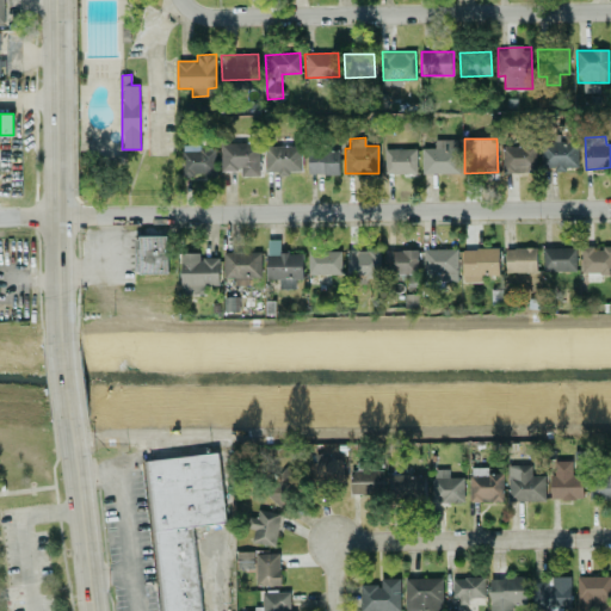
[(421,148),(423,173),(458,173),(458,140),(434,140),(434,148),(421,148)]
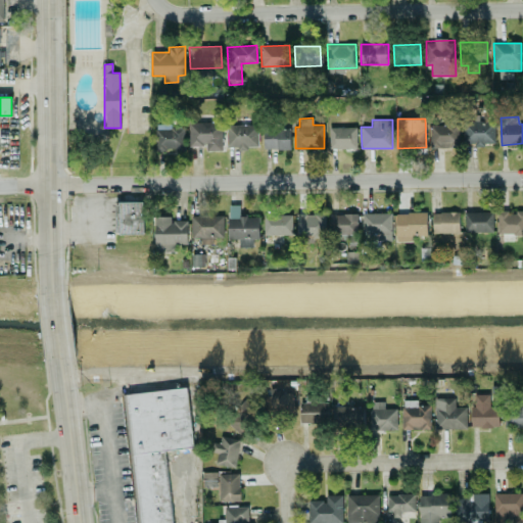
[(189,149),(222,148),(222,122),(189,123),(189,149)]
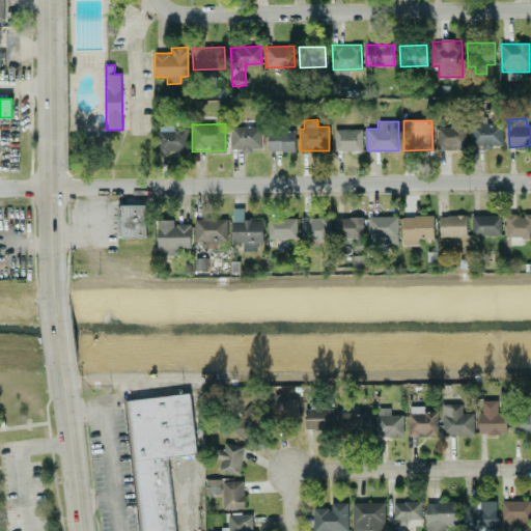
[(158,128),(159,154),(187,152),(187,127),(158,128)]
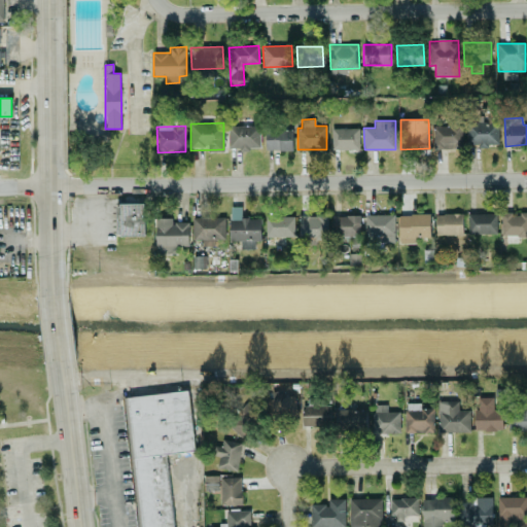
[(260,149),(259,126),(229,126),(229,149),(260,149)]
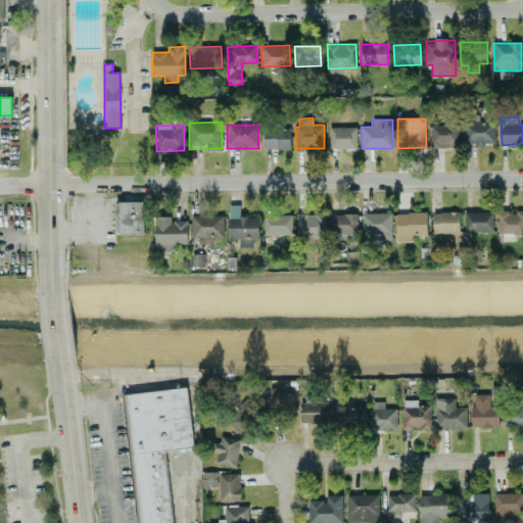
[(459,148),(460,125),(431,125),(430,147),(459,148)]
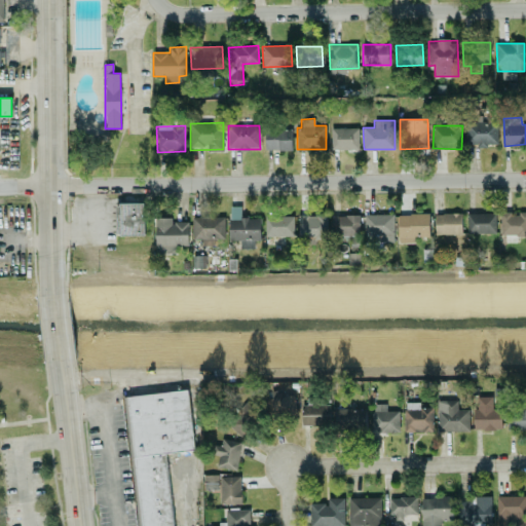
[(359,128),(331,127),(331,149),(359,150),(359,128)]
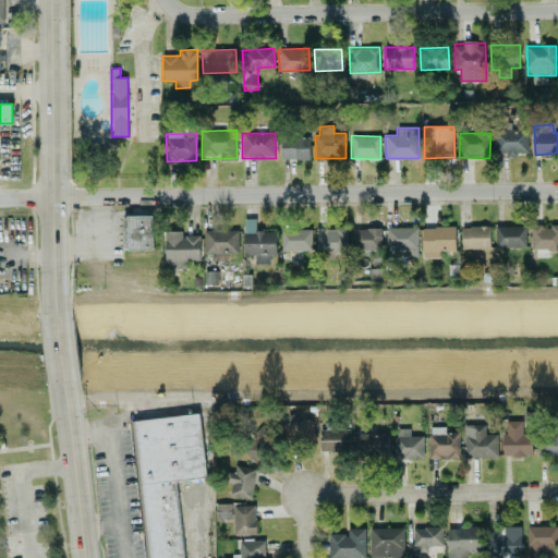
[(308,137),(281,138),(281,159),(310,159),(308,137)]
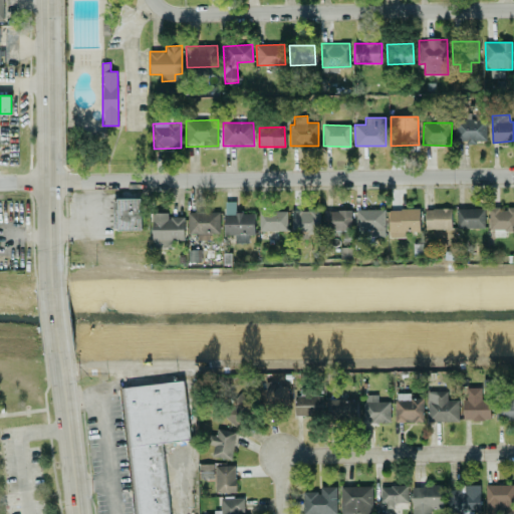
[(141,230),(141,198),(112,199),(113,230),(141,230)]
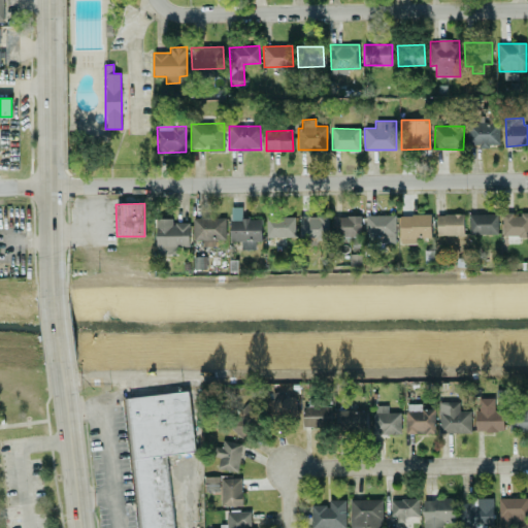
[(261,219),(242,219),(242,207),(230,207),(230,241),(240,241),(240,250),(255,249),(255,241),(261,241),(261,219)]
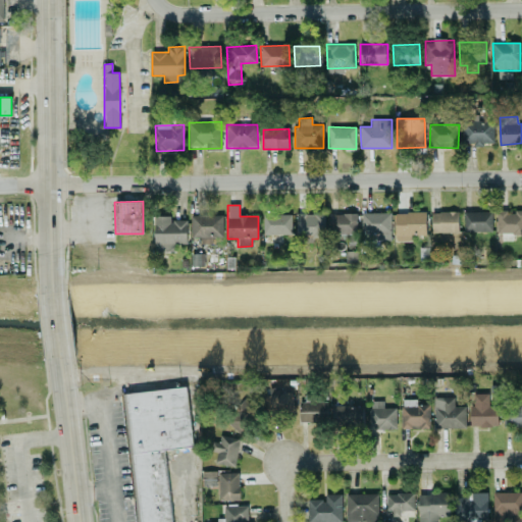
[(497,233),(521,233),(521,210),(497,211),(497,233)]
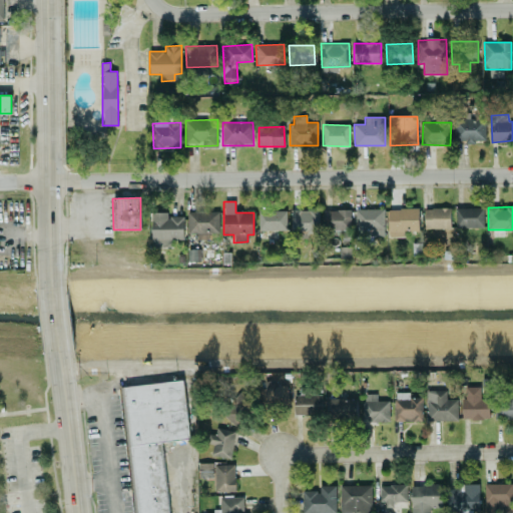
[(451,228),(450,207),(424,208),(424,229),(451,228)]
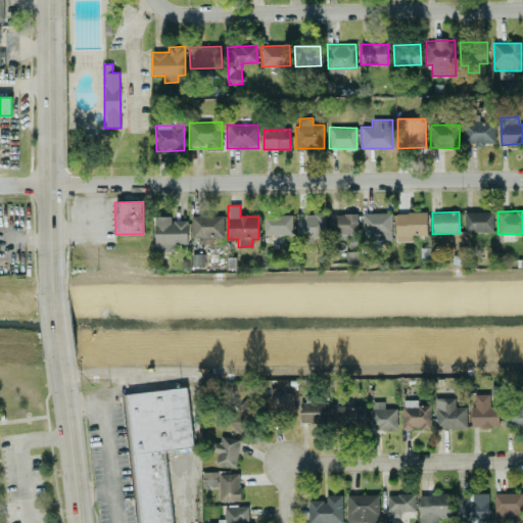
[(465,232),(493,232),(493,212),(465,211),(465,232)]
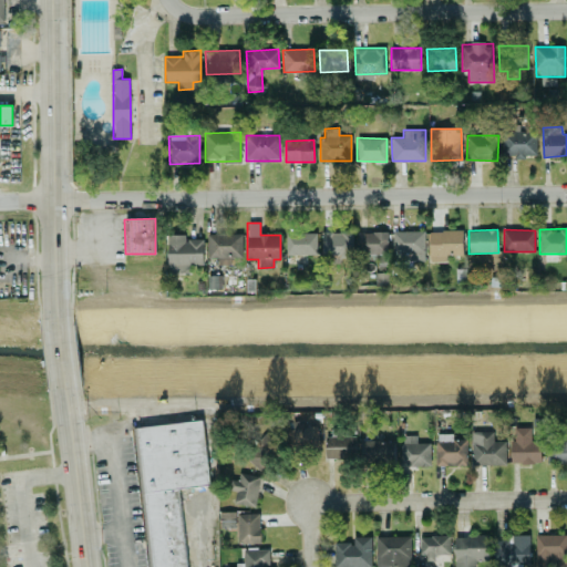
[(424,230),(393,232),(393,261),(424,260),(424,230)]
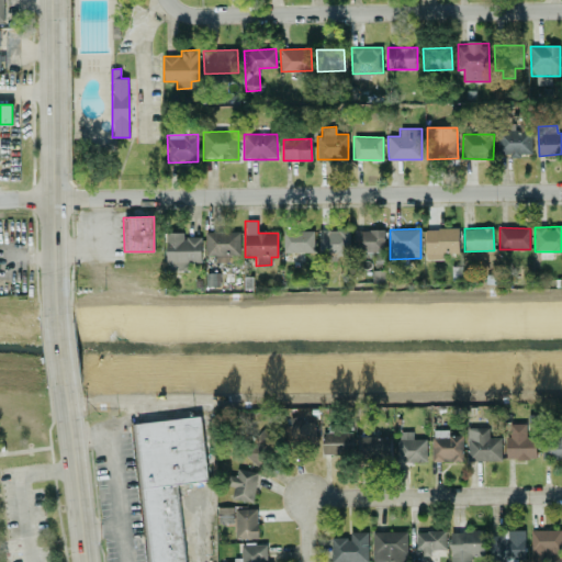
[(442,259),(442,254),(459,253),(458,228),(425,228),(426,260),(442,259)]
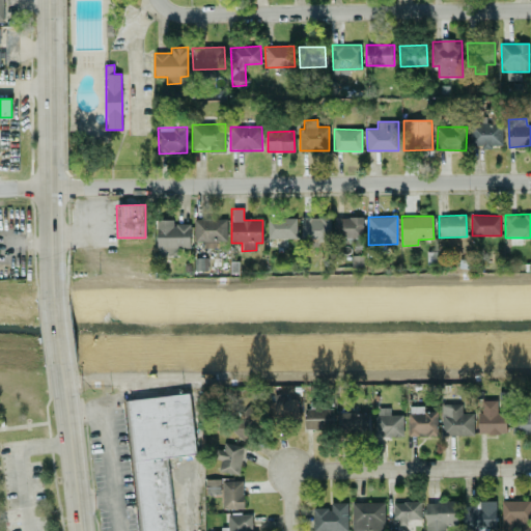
[(330,217),(301,218),(302,241),(330,240),(330,217)]
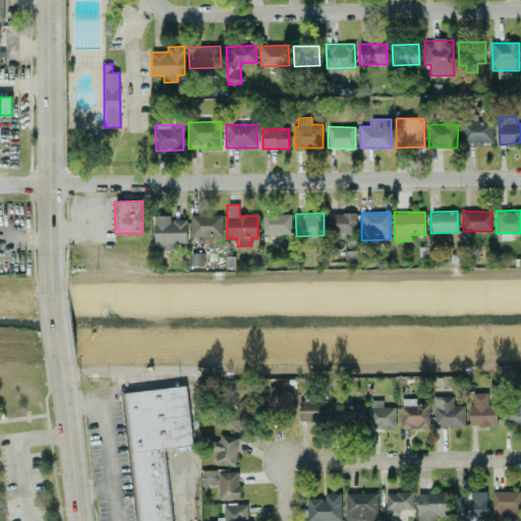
[(356,213),(329,214),(329,234),(356,233),(356,213)]
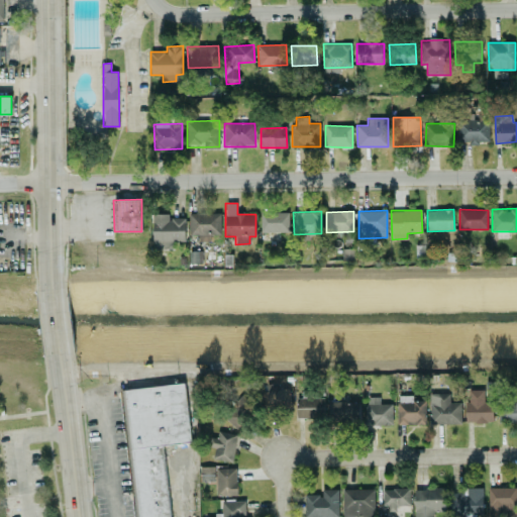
[(190,235),(198,235),(198,241),(210,241),(210,234),(221,234),(220,212),(189,213),(190,235)]
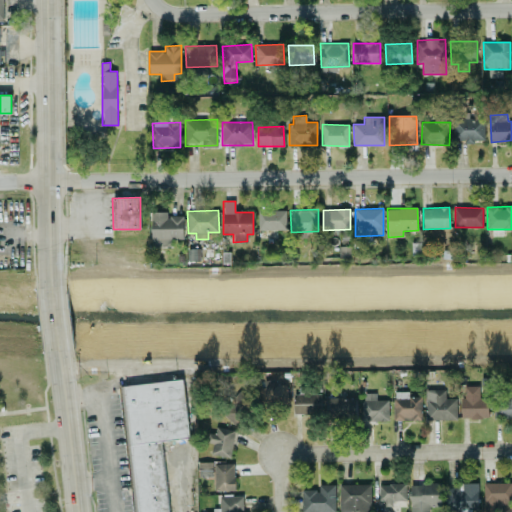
[(286,230),(285,210),(258,210),(258,230),(286,230)]
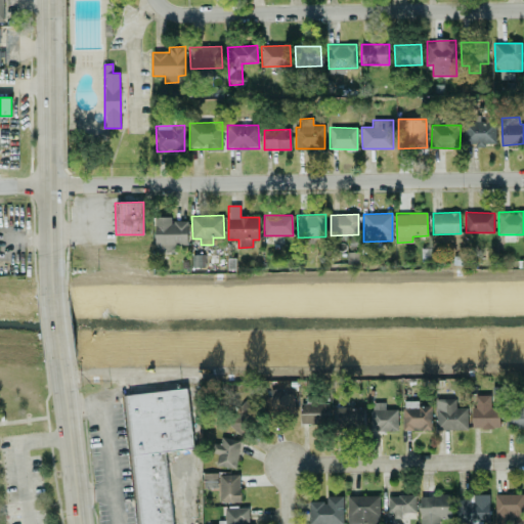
[(187,220),(171,221),(171,216),(155,217),(155,252),(176,252),(175,246),(188,246),(187,220)]
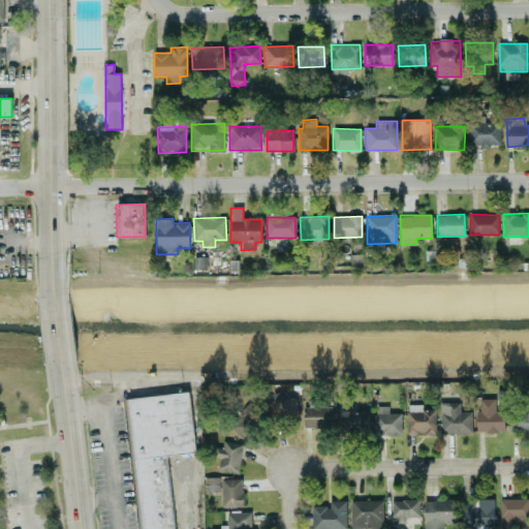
[(207,270),(207,256),(194,256),(194,270),(207,270)]
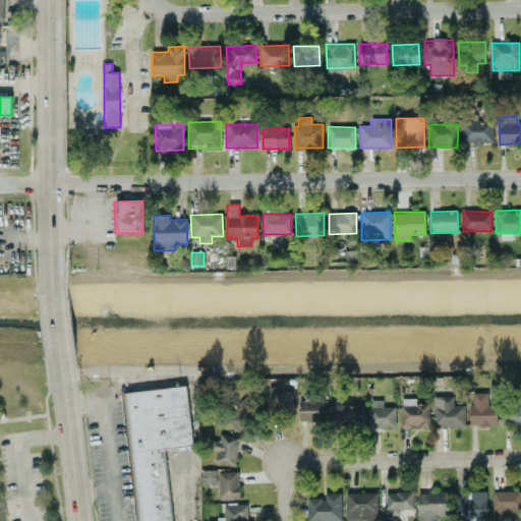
[(171,520),(164,449),(192,446),(186,386),(124,393),(137,520),(171,520)]
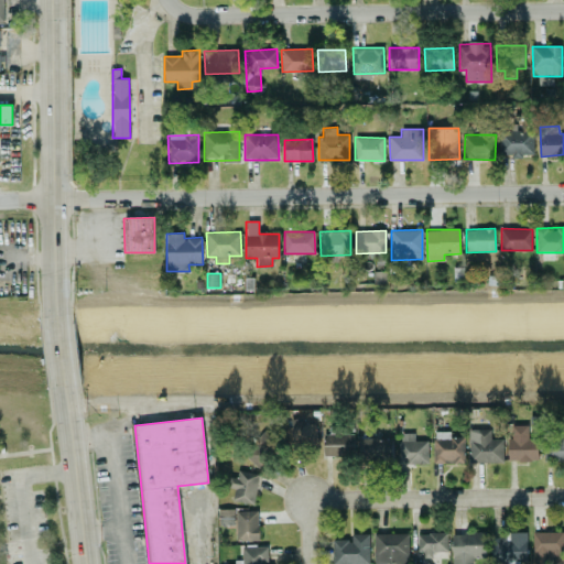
[(316,423),(305,424),(304,418),(288,419),(289,446),(317,445),(316,423)]
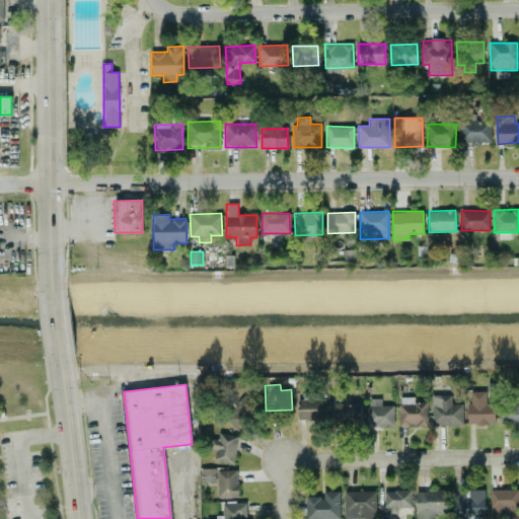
[(486,391),(467,391),(468,425),(495,424),(495,403),(486,403),(486,391)]
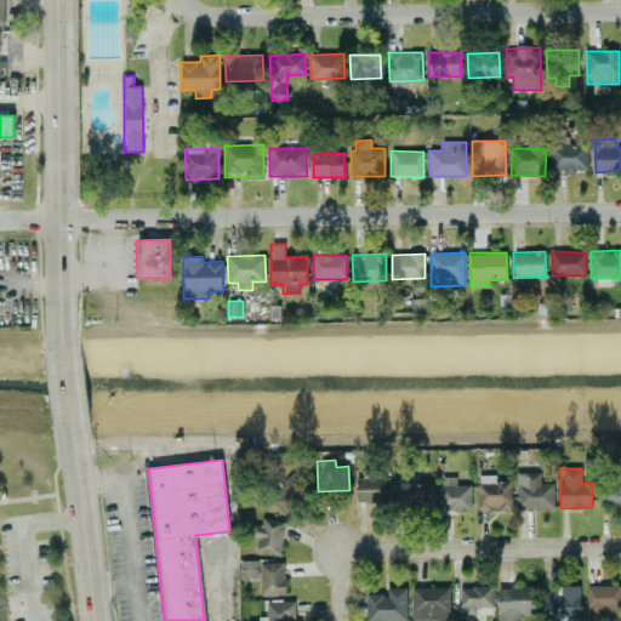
[(302,476),(283,472),(278,511),(297,513),(302,476)]
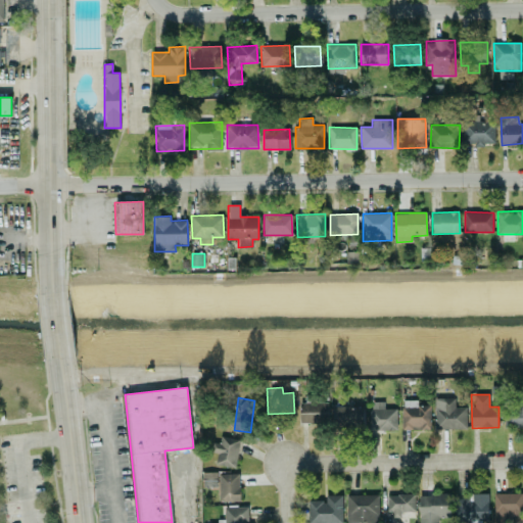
[(435,429),(467,429),(467,407),(456,407),(456,397),(434,398),(435,429)]
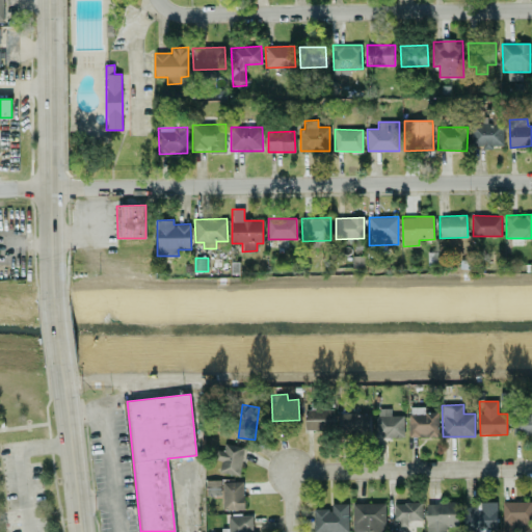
[(437,411),(425,413),(425,407),(409,407),(409,437),(439,437),(437,411)]
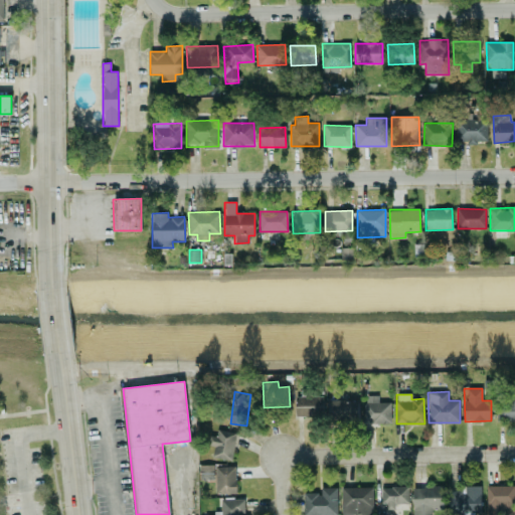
[(323,395),(295,396),(296,416),(323,415),(323,395)]
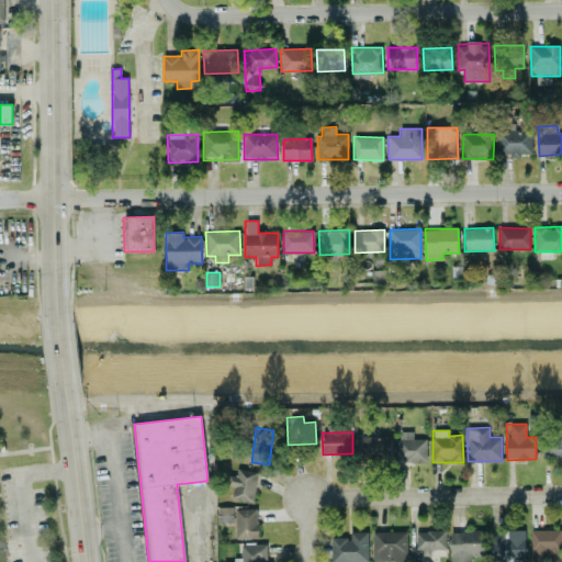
[(427,439),(413,438),(413,431),(398,431),(397,461),(426,462),(427,439)]
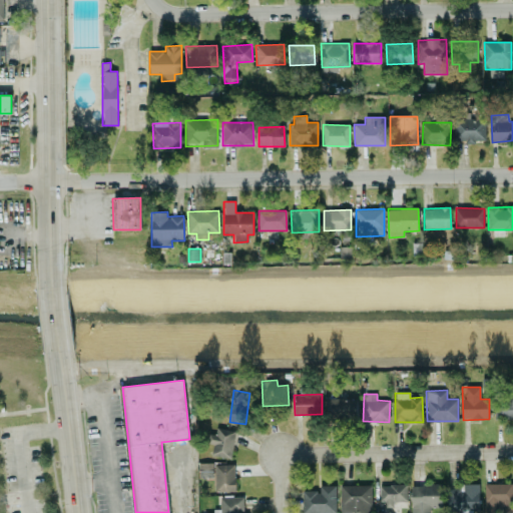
[(495,420),(512,419),(512,398),(495,399),(495,420)]
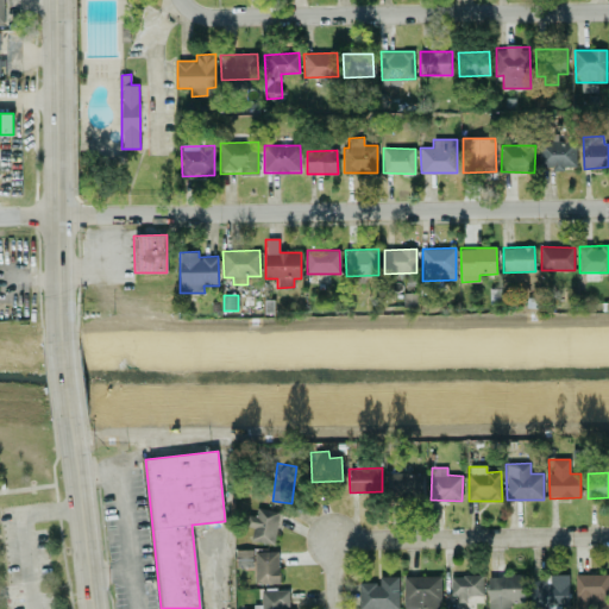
[(424,498),(424,473),(390,473),(390,497),(424,498)]
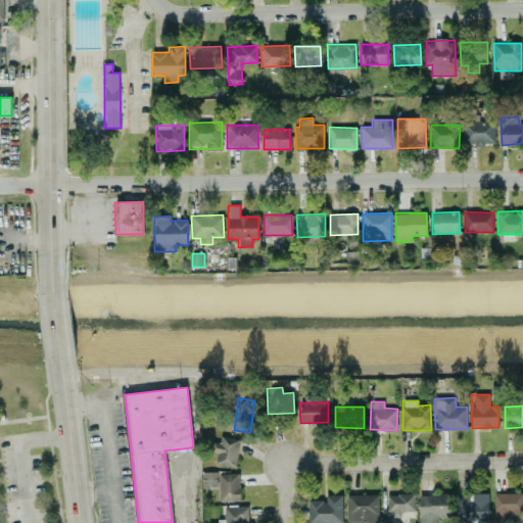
[(216,466),(237,467),(238,438),(217,437),(216,466)]
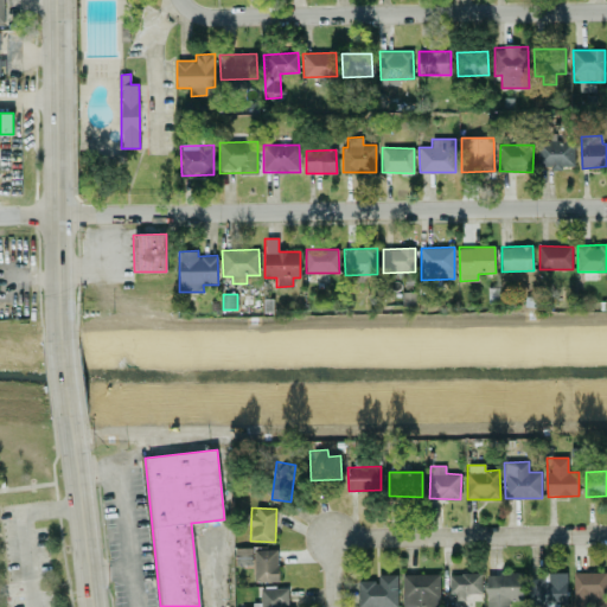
[(253,548),(235,548),(235,563),(253,563),(253,548)]
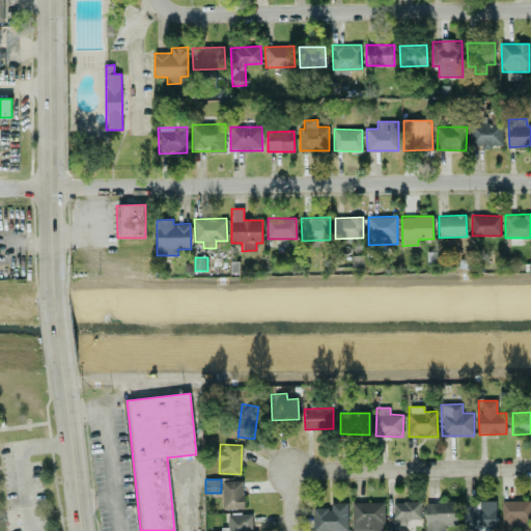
[(243,508),(243,480),(222,480),(222,508),(243,508)]
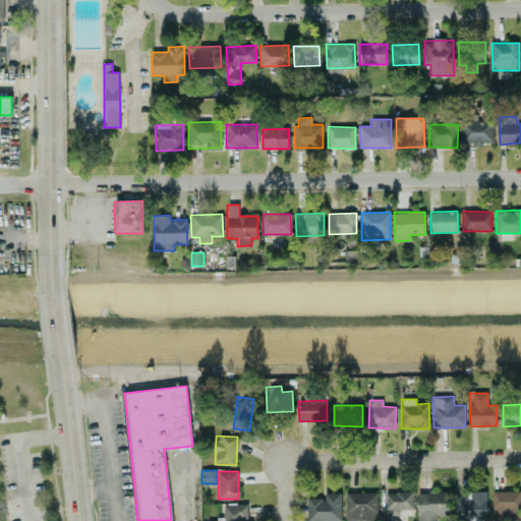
[(386,493),(386,514),(399,513),(399,510),(413,509),(413,491),(386,493)]
